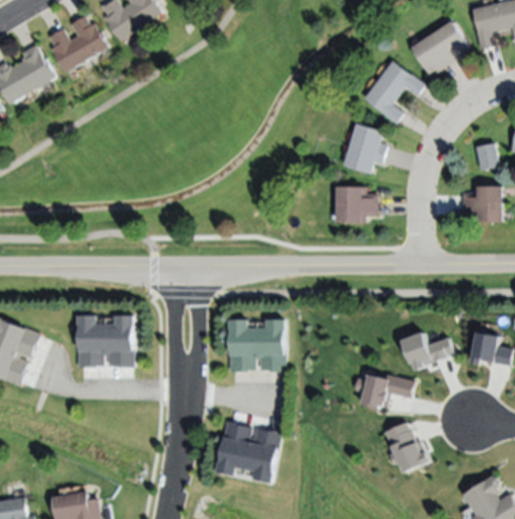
[(152,0),(161,12),(121,41),(105,18),(107,16),(101,6),(109,0),(117,0),(123,9),(131,3),(128,0),(152,0)]
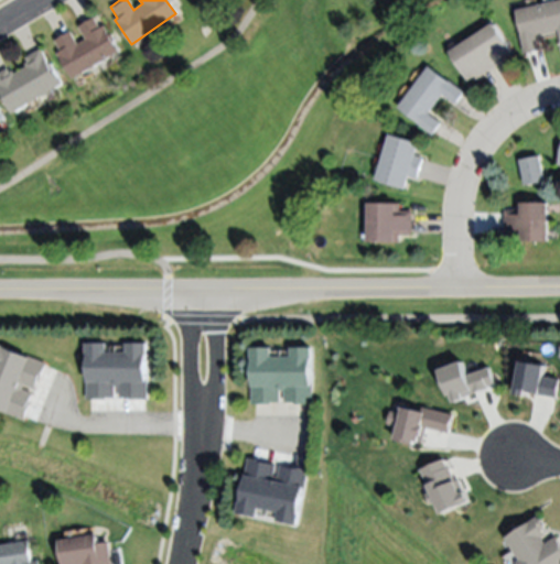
[(513,11),(559,0),(559,44),(559,45),(556,30),(535,35),(538,49),(523,52),(513,11)]
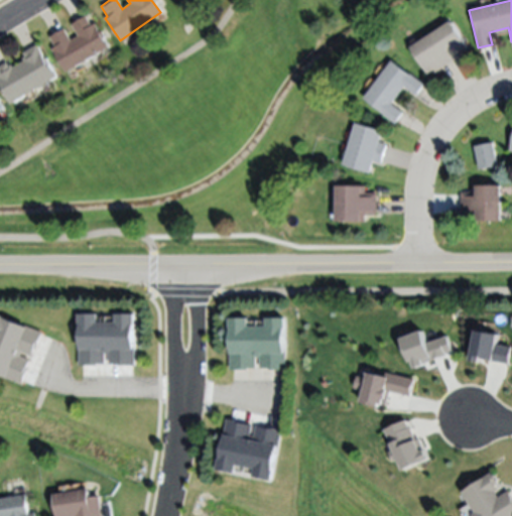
[(65,73),(49,48),(53,45),(48,38),(62,29),(70,40),(78,35),(72,24),(84,16),(90,25),(94,22),(108,45),(65,73)]
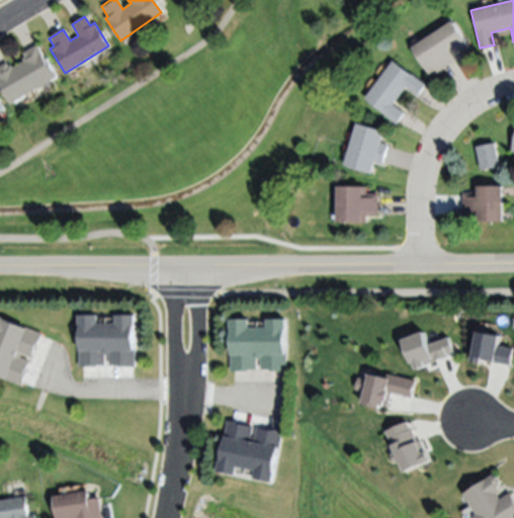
[(410,47),(450,23),(465,49),(458,54),(460,57),(435,72),(433,70),(426,74),(410,47)]
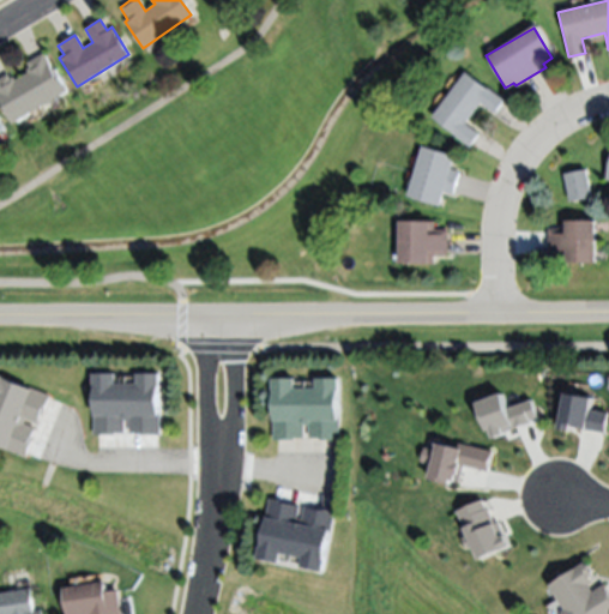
[(65,90),(12,122),(0,103),(0,78),(6,74),(10,79),(13,77),(16,80),(28,73),(25,70),(29,68),(25,64),(42,53),(65,90)]
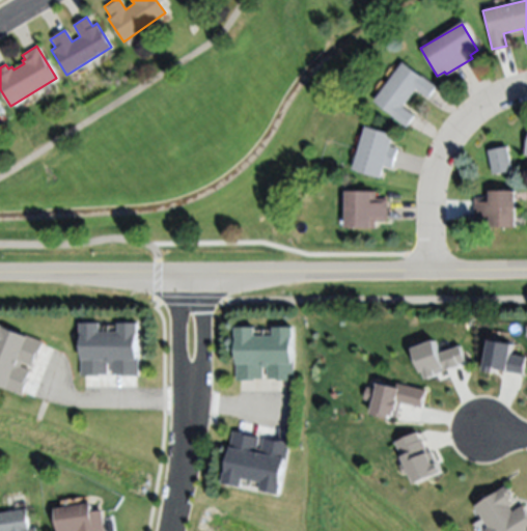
[(400,62),(434,86),(425,98),(414,88),(399,107),(411,116),(404,126),(371,102),(400,62)]
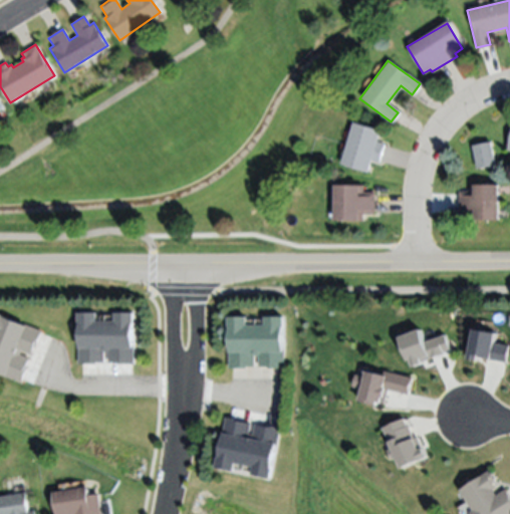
[(351,123),(378,131),(375,143),(381,145),(377,163),(368,161),(365,172),(340,165),(351,123)]
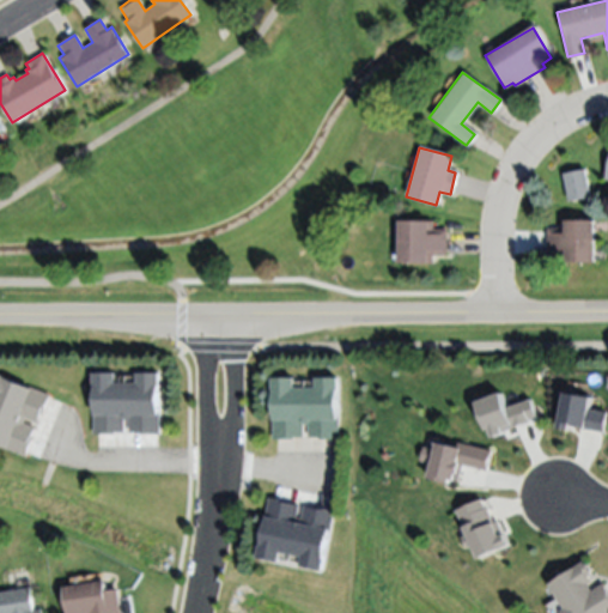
[(560,175),(582,170),(588,196),(566,201),(560,175)]
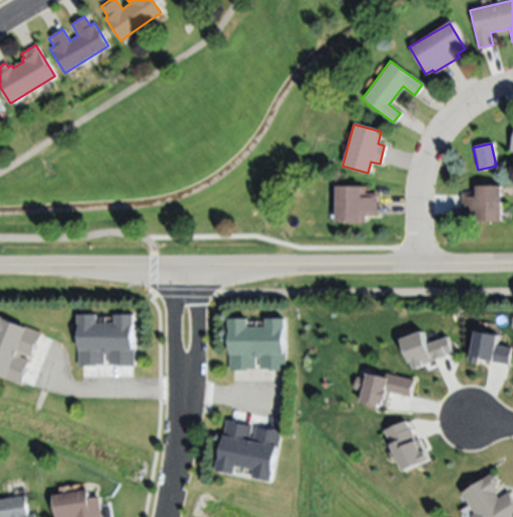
[(335,186),(364,186),(364,194),(375,194),(375,215),(364,214),(364,222),(334,222),(335,186)]
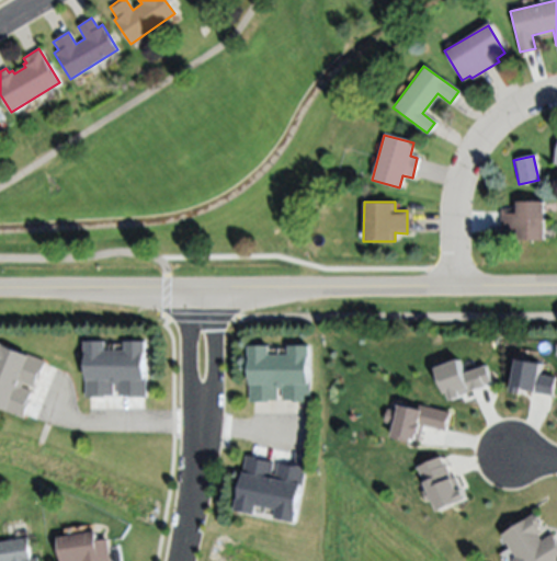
[(541,202),(541,240),(515,241),(515,232),(499,232),(499,210),(514,210),(514,202),(541,202)]
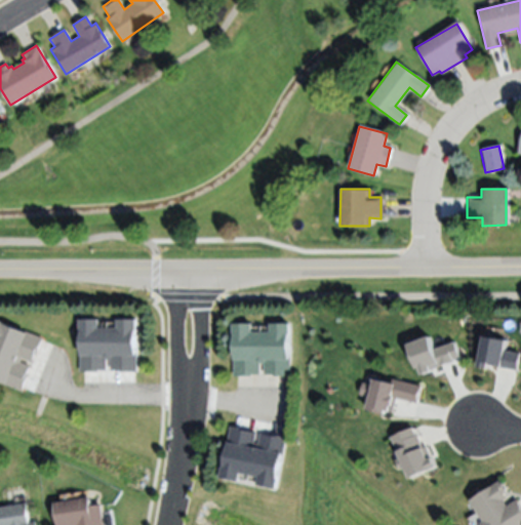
[(133,319),(134,371),(110,372),(109,359),(104,359),(104,371),(79,372),(78,319),(97,319),(97,328),(116,328),(116,320),(133,319)]
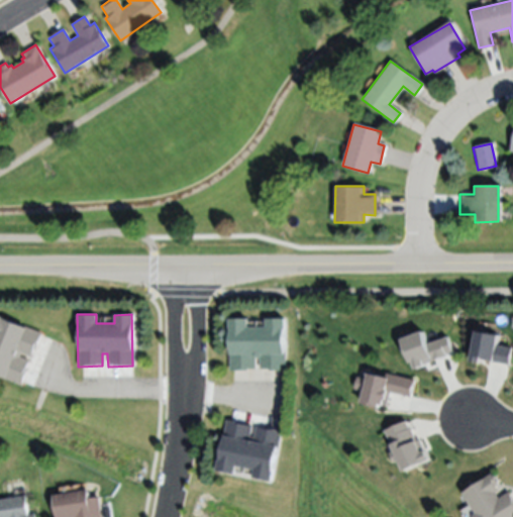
[(0,316),(40,333),(33,348),(31,347),(28,356),(19,352),(18,356),(26,360),(23,369),(25,370),(18,386),(0,378),(0,316)]
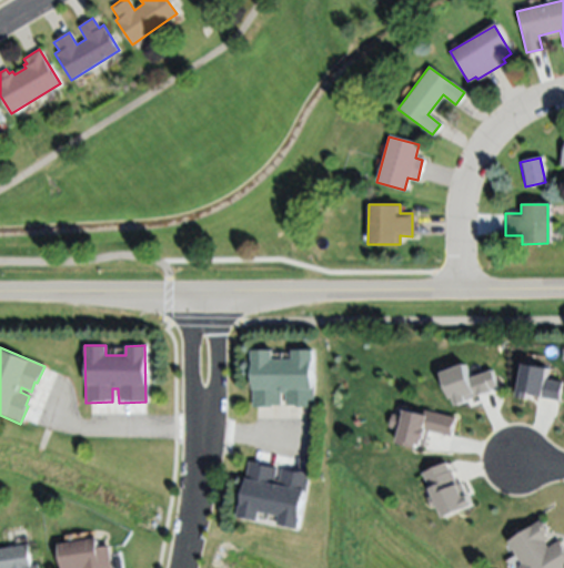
[(310,350),(310,406),(283,406),(283,394),(277,394),(277,406),(250,406),(250,351),(270,351),(270,359),(291,359),(291,350),(310,350)]
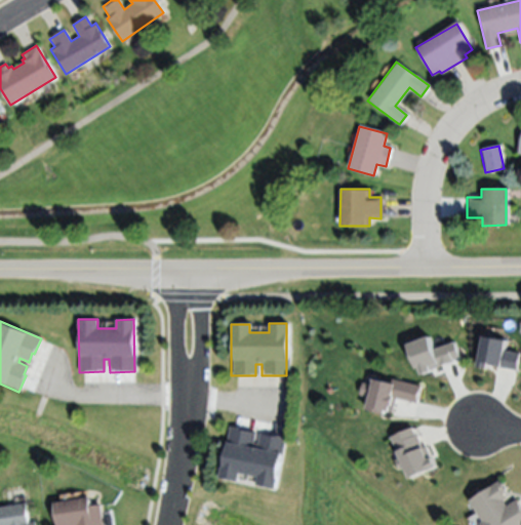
[(282,437),(272,489),(254,486),(255,477),(237,474),(235,482),(216,479),(227,427),(252,432),(250,443),(254,444),(256,433),(282,437)]
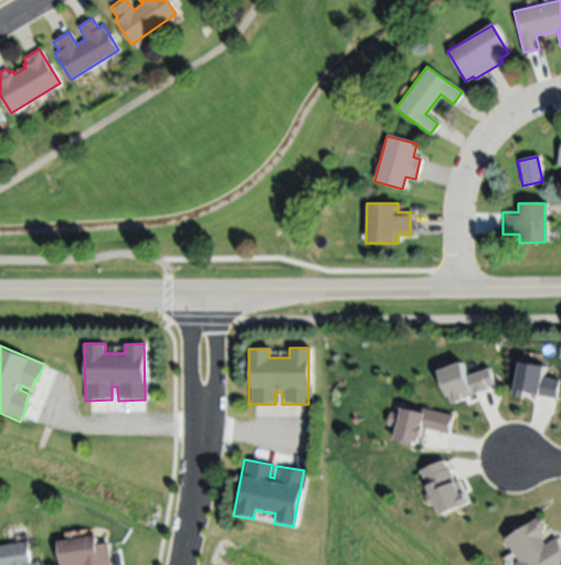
[(541,535),(544,541),(552,537),(560,553),(560,564),(516,564),(515,562),(518,560),(506,537),(537,519),(546,533),(541,535)]
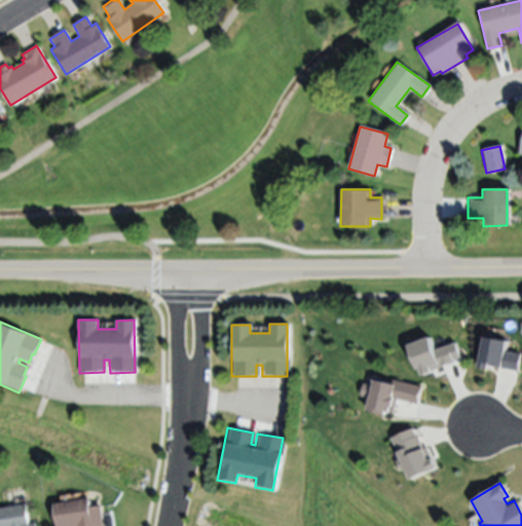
[(54,525),(52,504),(87,500),(88,508),(99,505),(101,525),(54,525)]
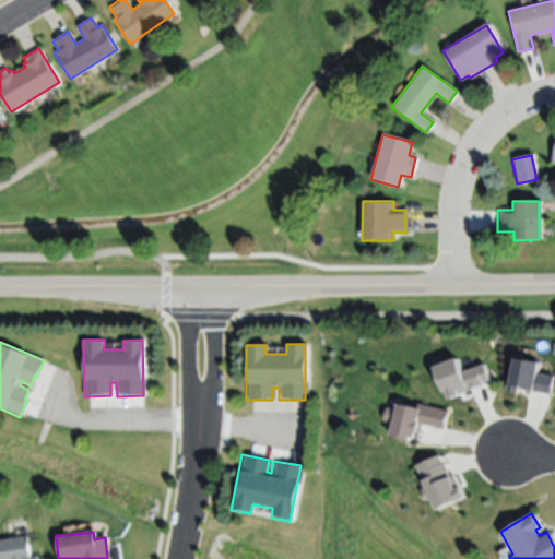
[(0,539),(24,536),(28,558),(35,557),(35,558),(0,558),(0,539)]
